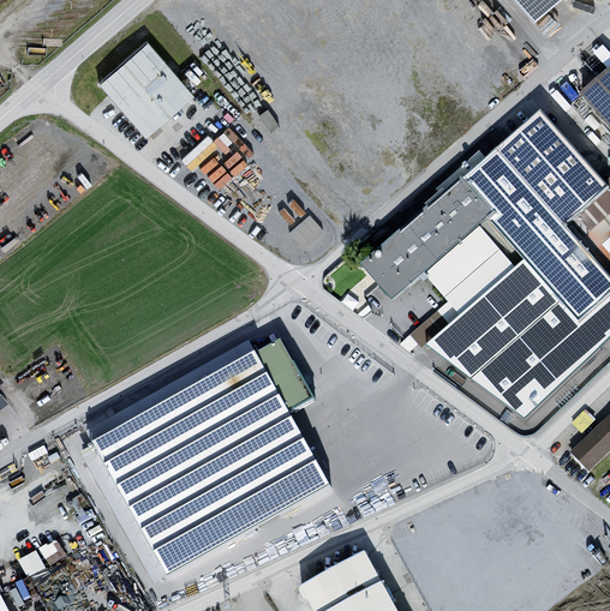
[(513,0),(528,17),(546,0),(513,0)]
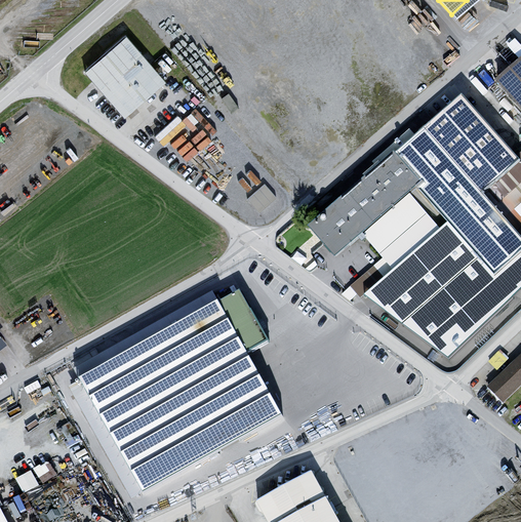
[(82,69),(120,114),(163,78),(125,33),(82,69)]
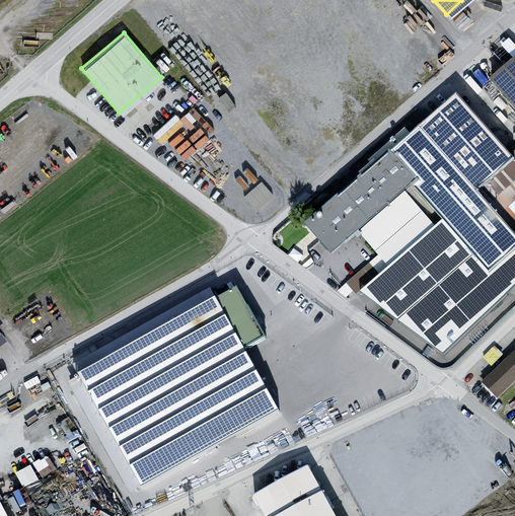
[(514,55),(487,79),(514,109),(514,55)]
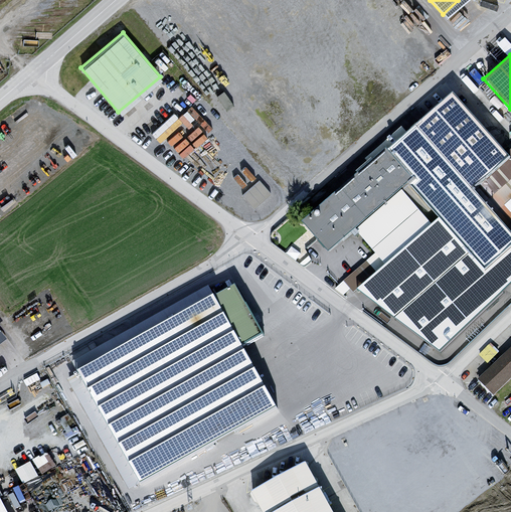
[(438,216),(484,269),(510,244),(510,218),(499,205),(508,197),(510,199),(510,144),(503,152),(451,93),(305,221),(332,250),(408,183),(438,216)]
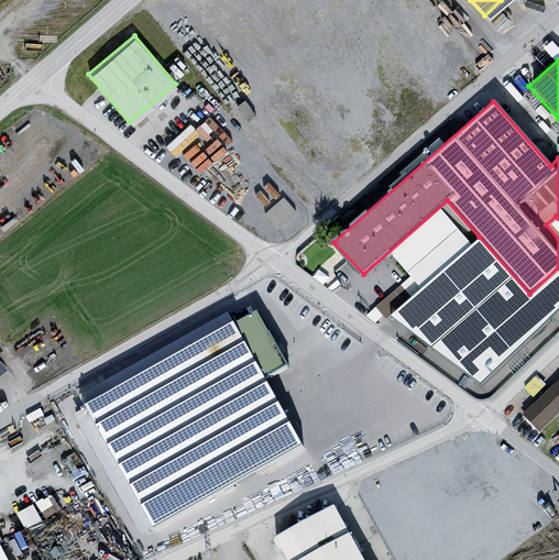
[(187,119),(162,139),(171,150),(194,130),(201,139),(197,142),(193,136),(178,147),(195,167),(223,144),(219,140),(226,134),(207,110),(190,123),(187,119)]
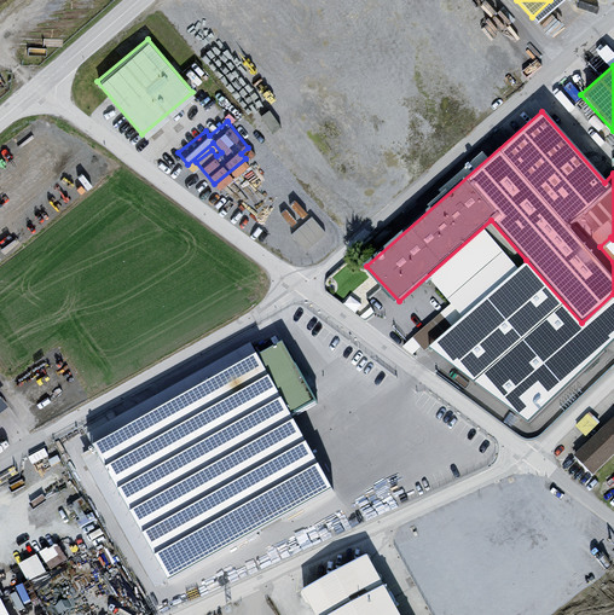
[(307,209),(287,227),(301,244),(322,225),(307,209)]
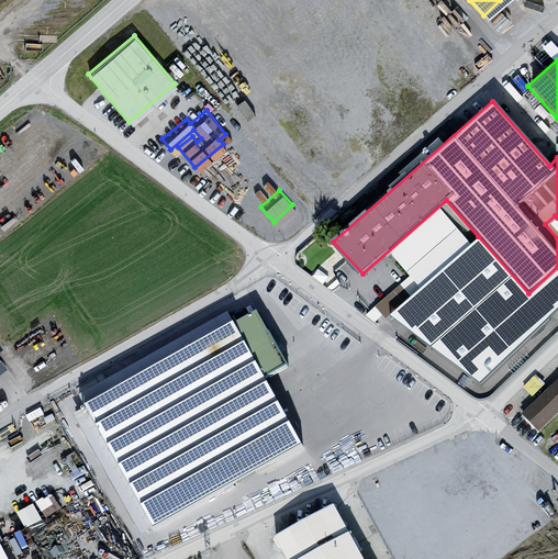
[(387,315),(477,383),(557,306),(557,267),(528,293),(478,236),(387,315)]
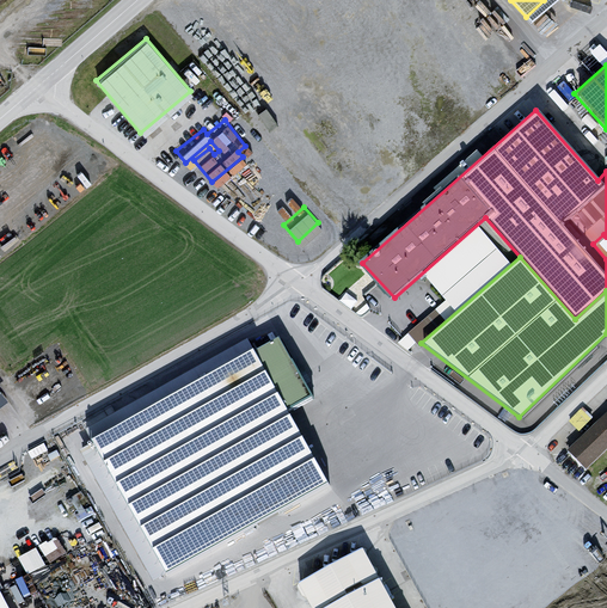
[(404,329),(396,336),(403,344),(411,337),(404,329)]
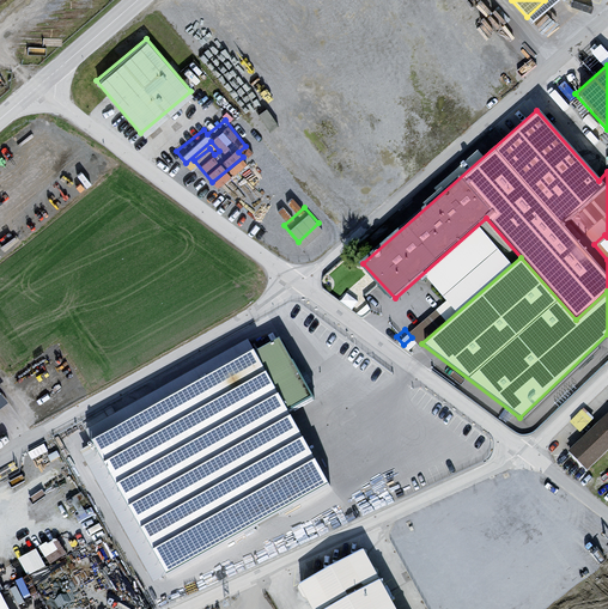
[(77,433),(156,577),(335,480),(257,336),(77,433)]
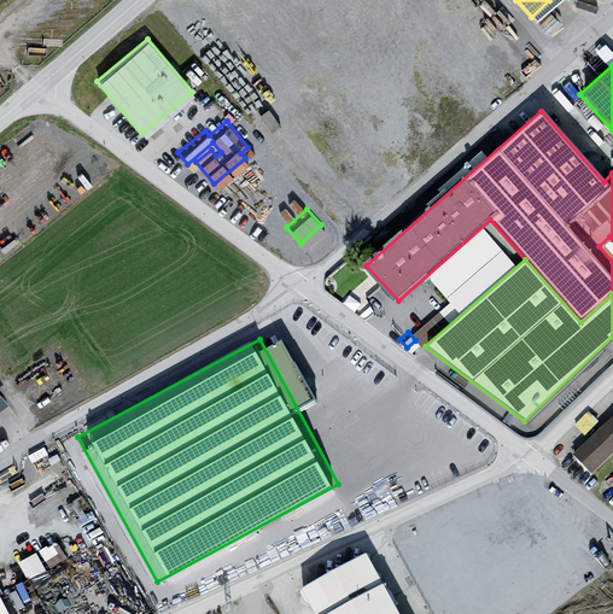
[(582,430),(595,415),(584,405),(571,419),(582,430)]
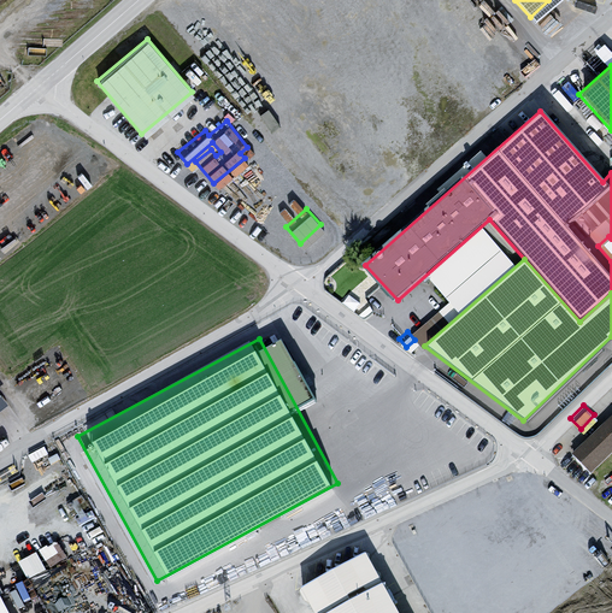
[(611,411),(571,452),(592,472),(611,452),(611,411)]
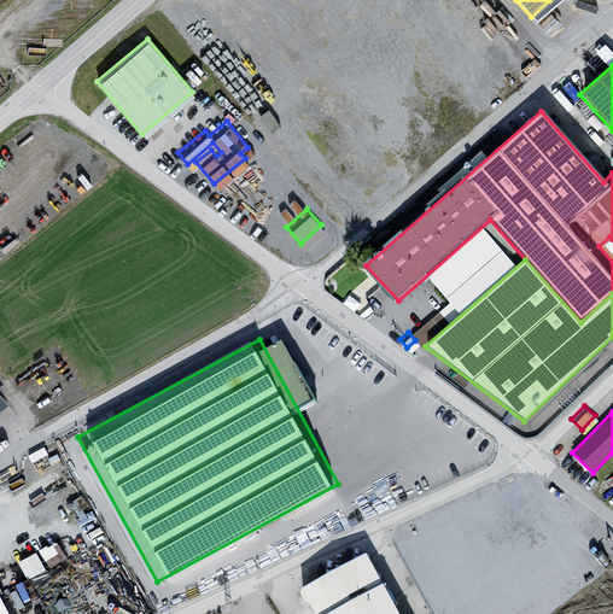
[(44,566),(44,565),(63,555),(54,538),(15,557),(23,576),(44,566)]
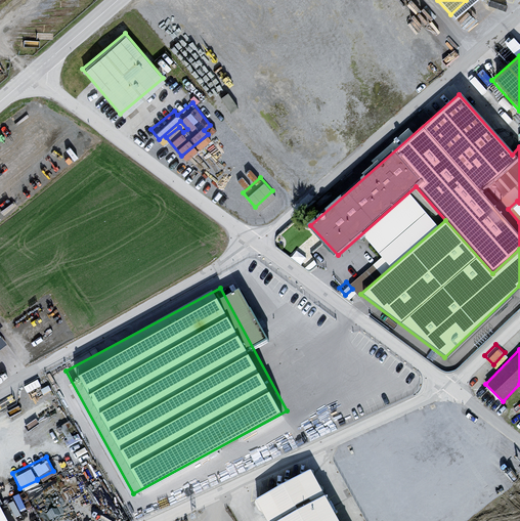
[(257,503),(267,520),(338,520),(311,473),(257,503)]
